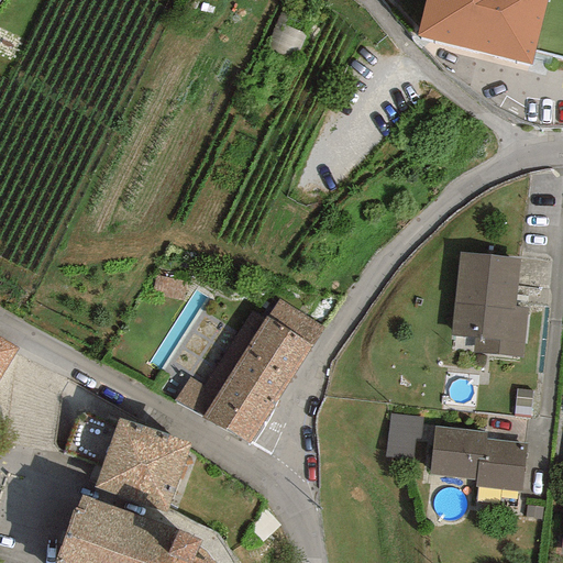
[(424,0),(416,36),(531,65),(547,0),(424,0)]
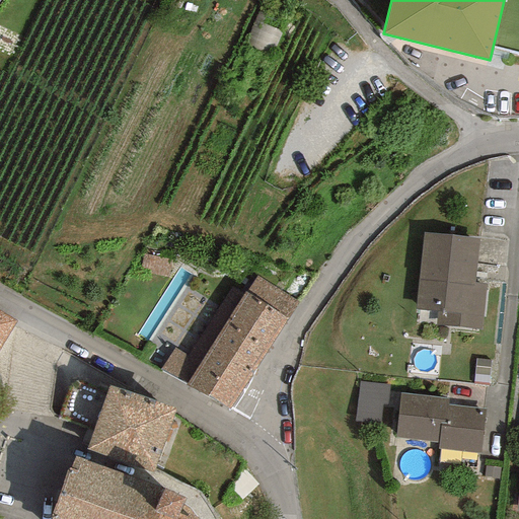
[(288,23),(260,11),(242,53),(271,65),(288,23)]
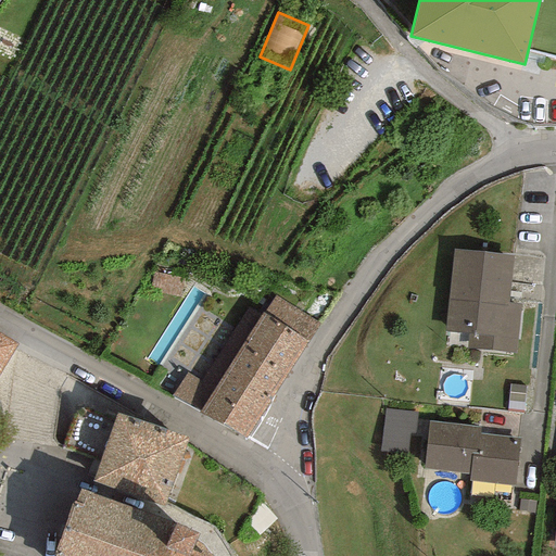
[(514,256),(453,250),(444,331),(468,335),(467,346),(516,353),(521,305),(508,303),(514,256)]
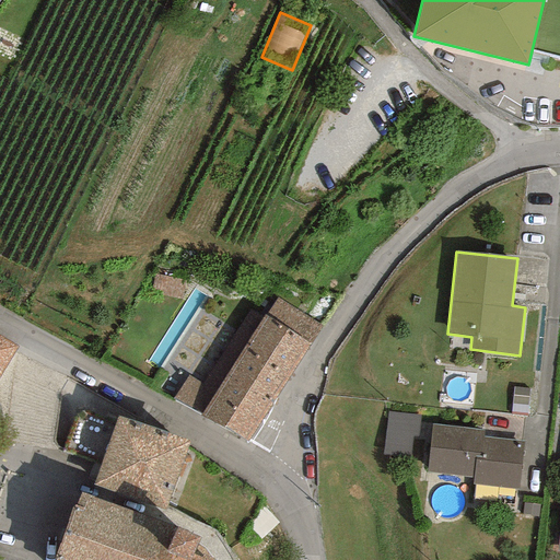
[(277,296),(264,315),(310,345),(323,327),(277,296)]
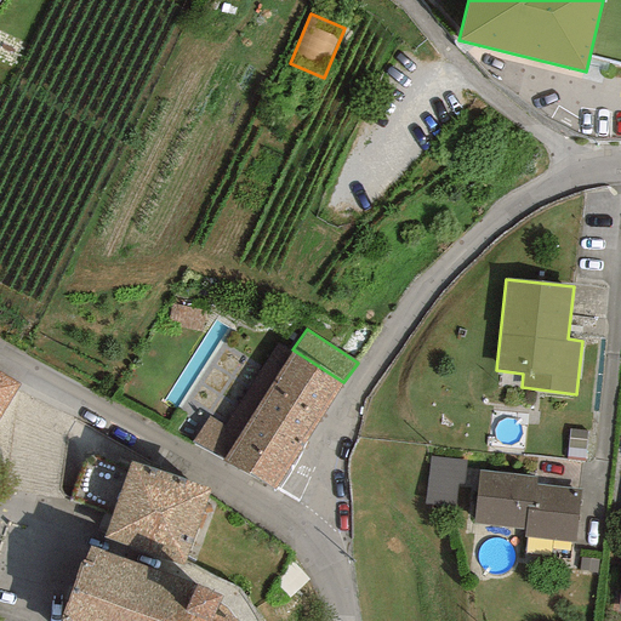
[(292,349),(277,340),(223,427),(208,416),(192,440),(275,493),(343,382),(292,349)]
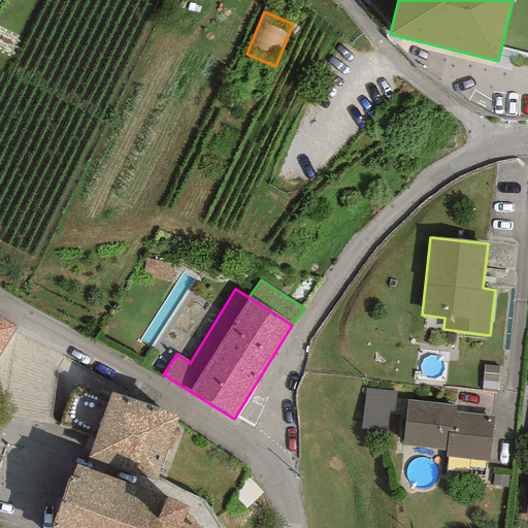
[(0,352),(15,326),(0,316),(0,352)]
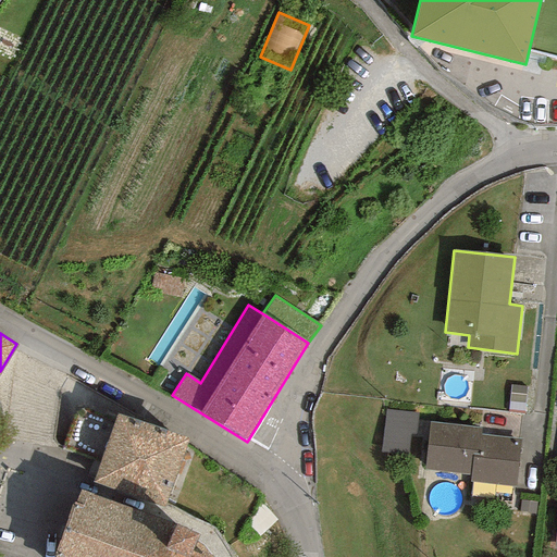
[(90,453),(100,415),(78,408),(67,447),(90,453)]
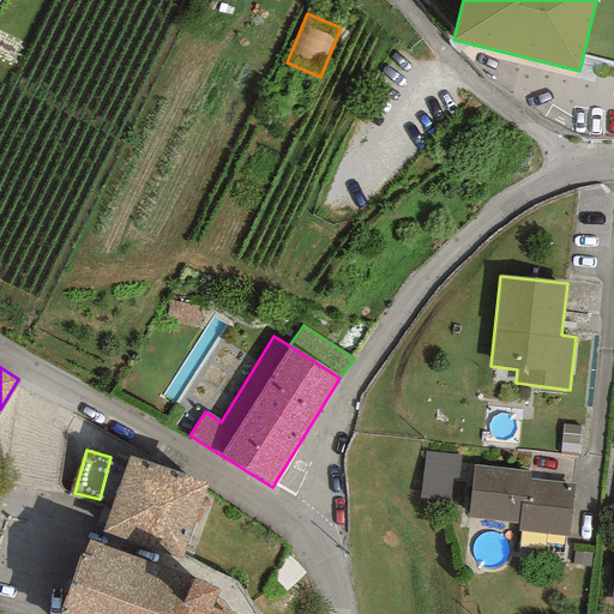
[(461,455),(426,450),(420,499),(447,503),(450,481),(457,482),(461,455)]
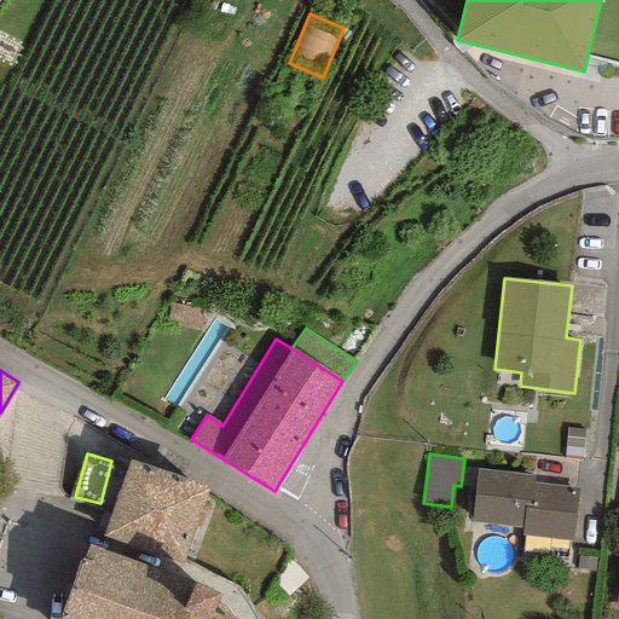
[(208,487),(129,460),(102,536),(181,563),(208,487)]
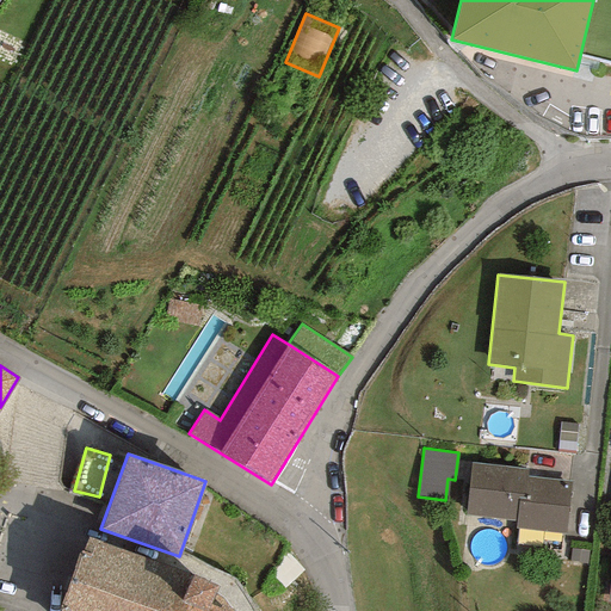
[(470,463),(466,514),(516,520),(514,529),(566,534),(572,481),(526,476),(526,469),(470,463)]
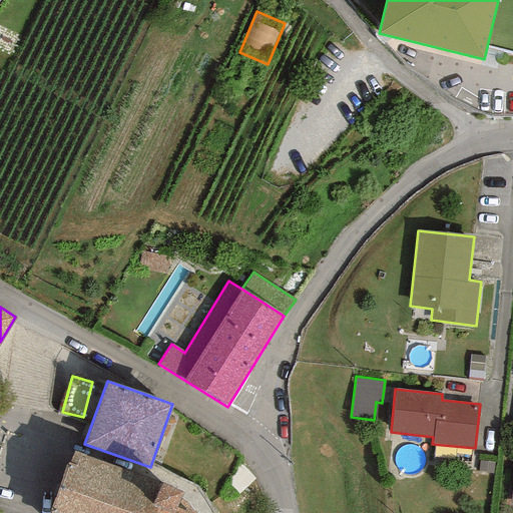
[(50,512),(194,512),(192,511),(188,506),(184,502),(179,499),(182,492),(161,483),(73,451),(69,465),(65,465),(48,512),(50,512)]
